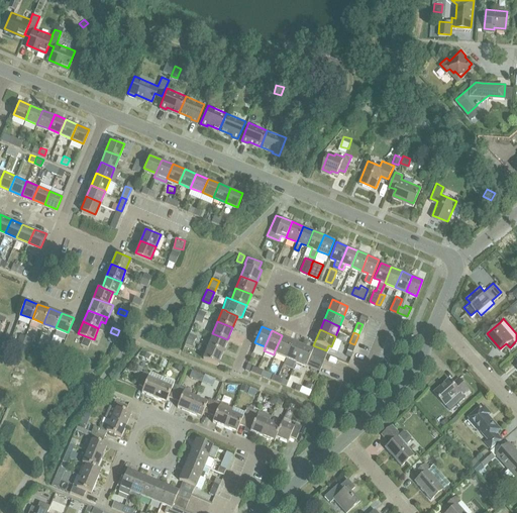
[(212,333),(207,344),(223,350),(227,339),(212,333)]
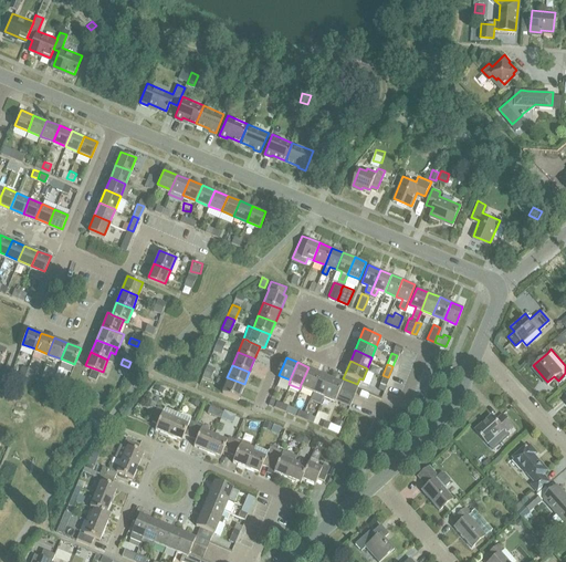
[(320,372),(308,367),(301,384),(313,388),(320,372)]
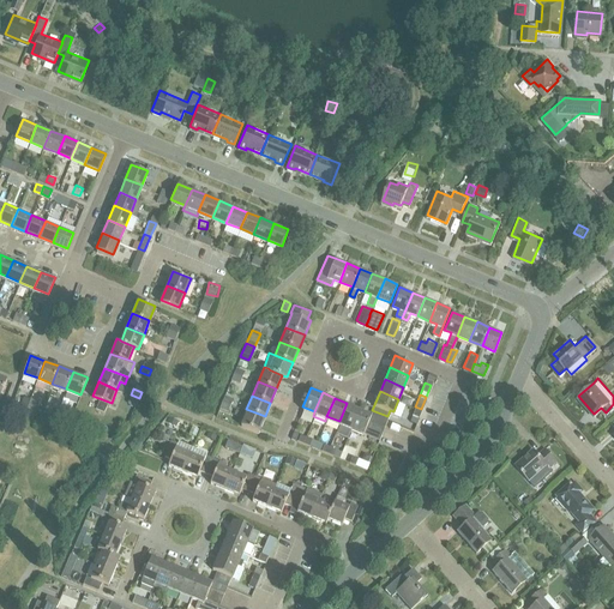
[(347,403),(339,421),(351,426),(359,408),(347,403)]
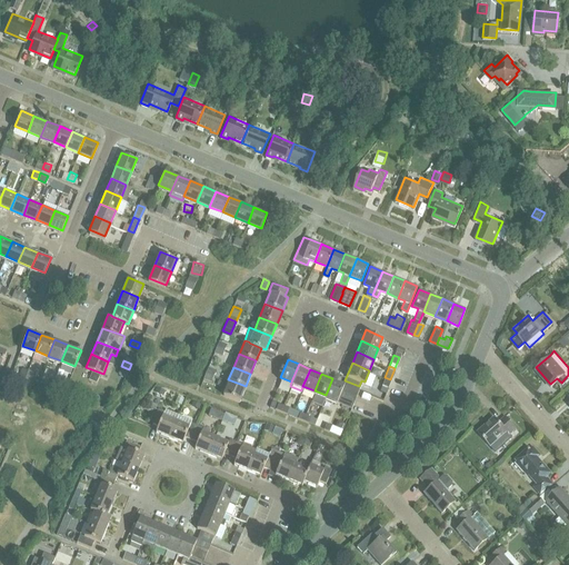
[(343,383),(332,378),(326,395),(337,400),(337,399),(351,405),(353,398),(339,393),(342,387),(343,383)]
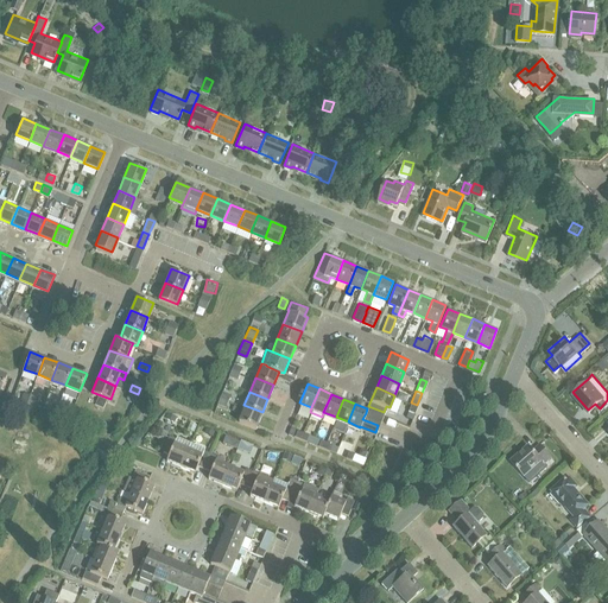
[(263,412),(244,405),(238,419),(257,426),(263,412)]
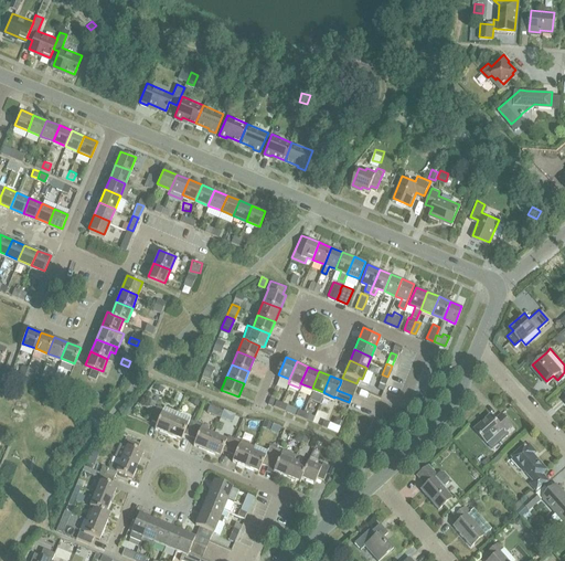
[(342,378),(341,380),(340,384),(353,390),(356,383),(342,378)]
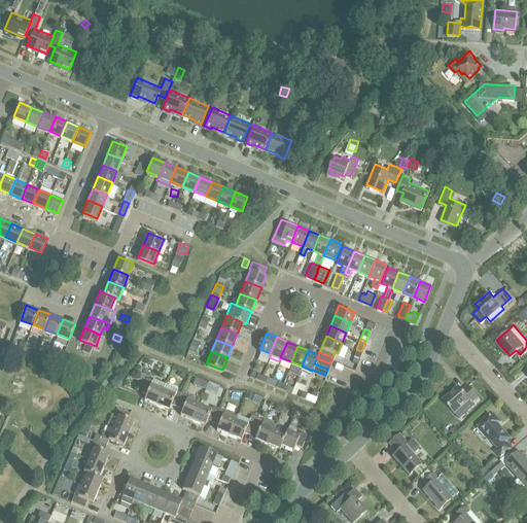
[(317,358),(314,363),(327,369),(329,363),(317,358)]
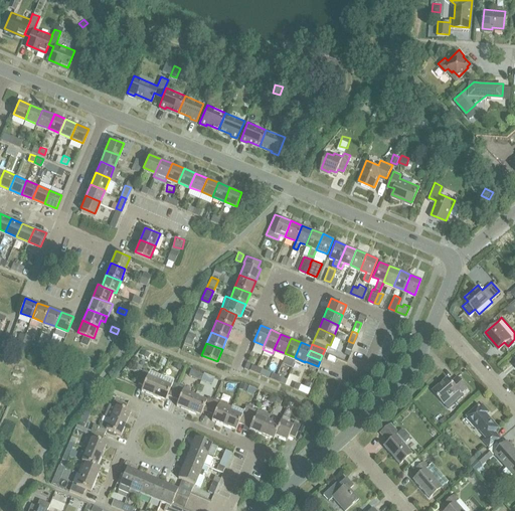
[(253,369),(256,363),(246,359),(243,365),(253,369)]
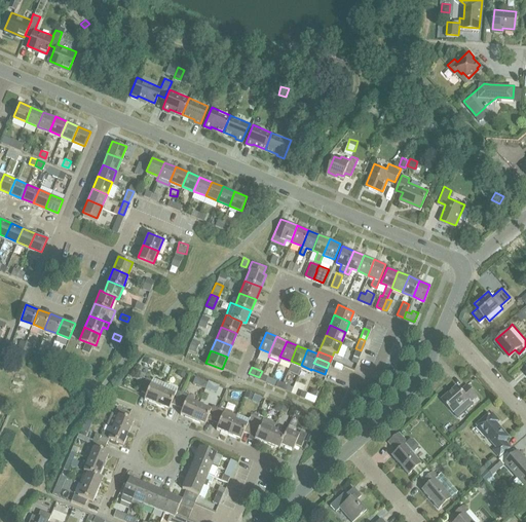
[(272,375),(262,371),(259,377),(269,381),(272,375)]
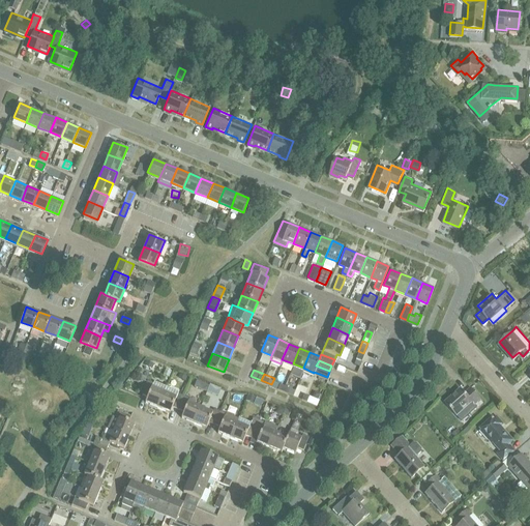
[(197,377),(194,383),(201,386),(203,380),(197,377)]
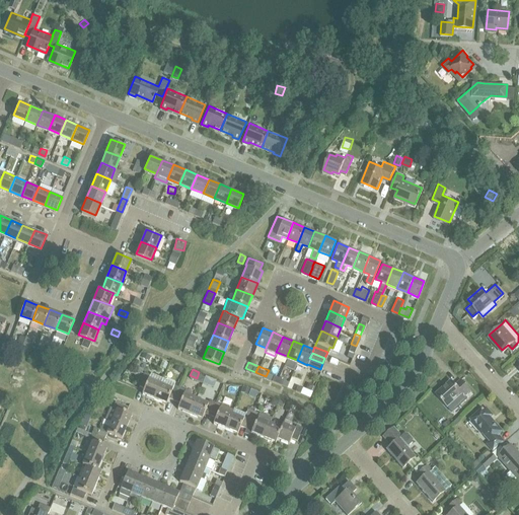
[(154,396),(163,376),(151,371),(150,373),(144,370),(139,383),(145,386),(142,391),(154,396)]
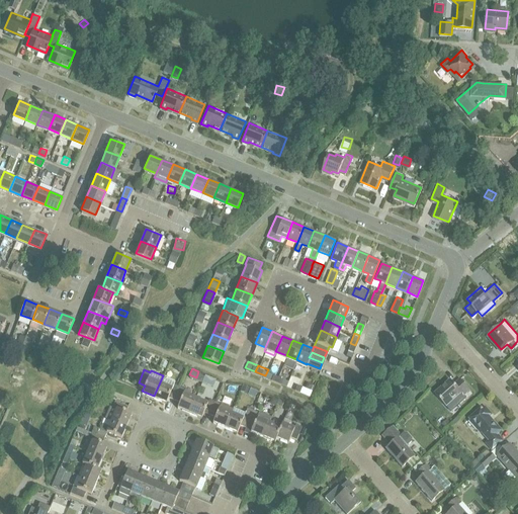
[(268,369),(265,375),(276,380),(278,374),(268,369)]
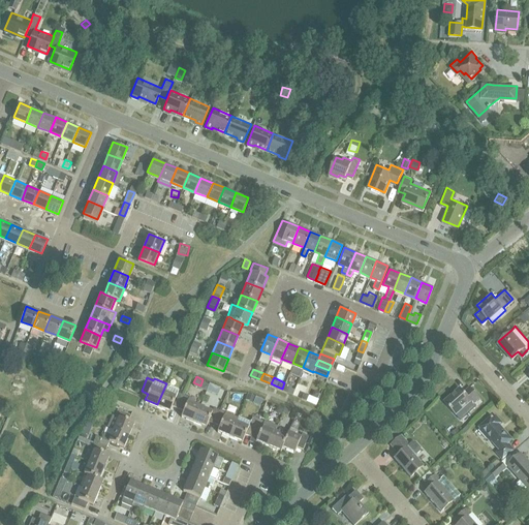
[(166,383),(157,404),(169,409),(173,404),(178,406),(184,393),(178,391),(179,389),(166,383)]
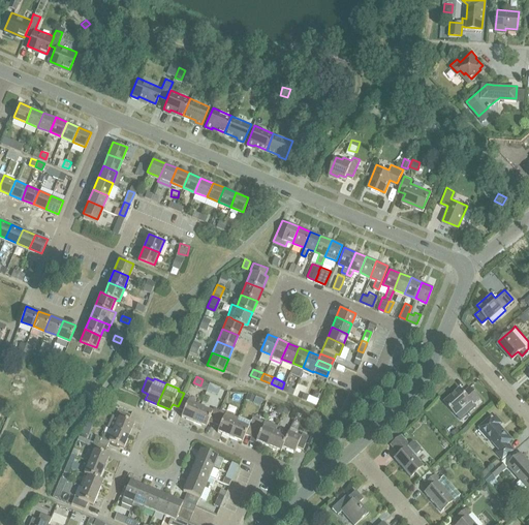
[(461,384),(445,399),(457,411),(458,413),(473,400),(480,395),(471,384),(465,390),(461,384)]
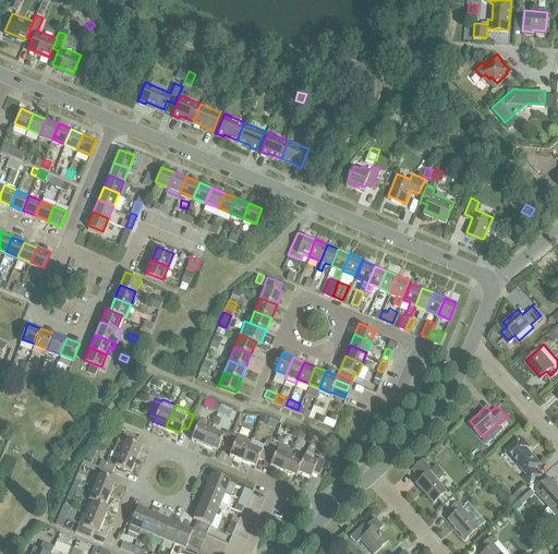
[(194,414),(187,429),(194,431),(191,437),(204,443),(210,426),(205,424),(206,420),(199,417),(194,414)]
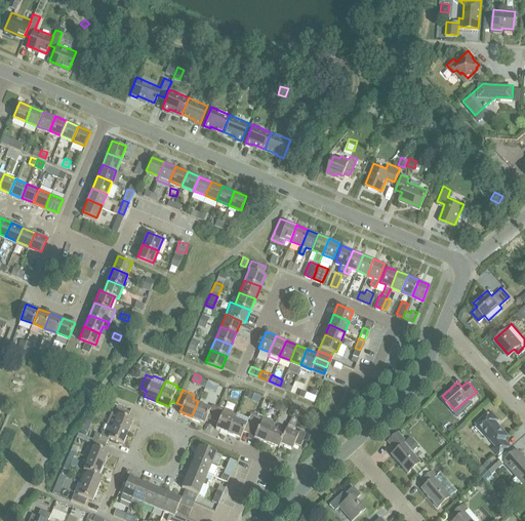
[(210,406),(198,401),(192,416),(204,421),(207,415),(212,417),(217,405),(212,402),(210,406)]
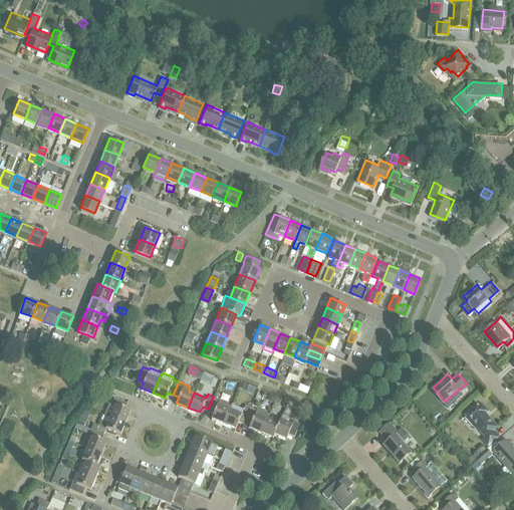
[(104,413),(111,415),(125,422),(131,410),(125,408),(127,401),(114,396),(112,402),(109,401),(104,413)]
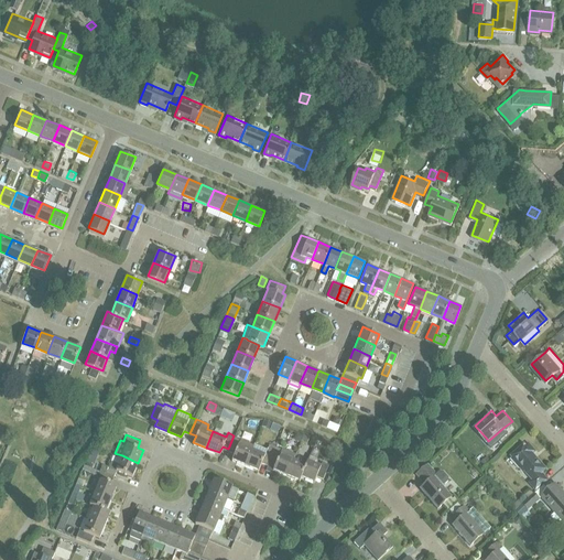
[(234,435),(228,449),(235,452),(232,458),(246,463),(253,443),(234,435)]
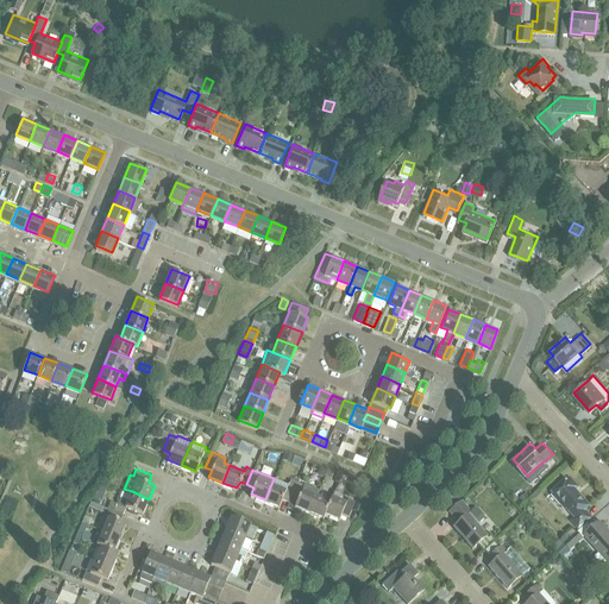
[(579,524),(592,514),(585,507),(590,502),(576,485),(578,483),(571,474),(567,477),(566,476),(552,489),(575,515),(572,517),(579,524)]
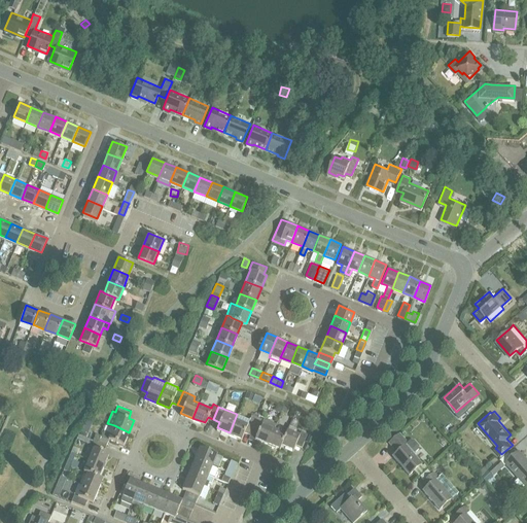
[(237,413),(237,414),(230,432),(242,438),(245,430),(250,432),(257,416),(251,414),(249,418),(237,413)]
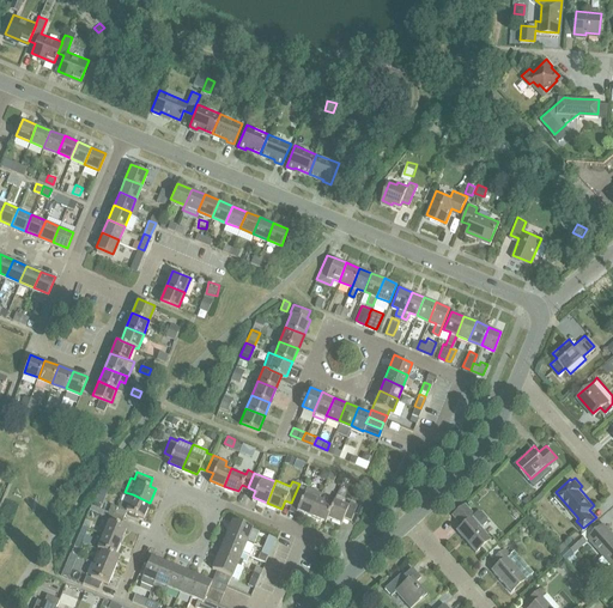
[(97,491),(103,493),(107,485),(101,482),(97,491)]
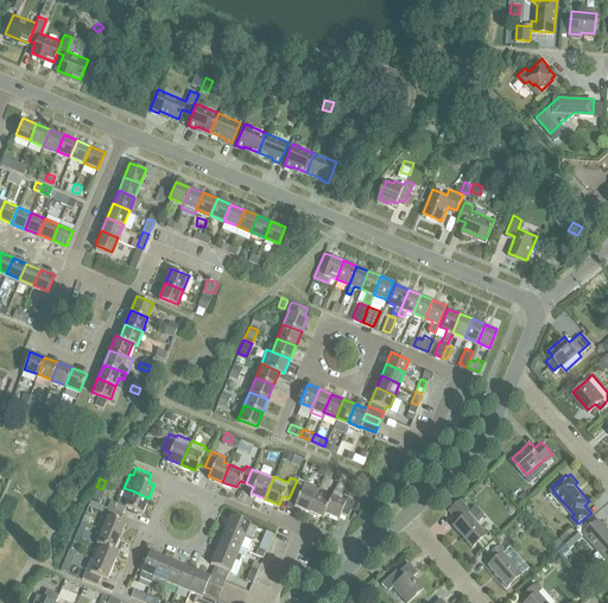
[(297,480),(289,499),(296,501),(295,503),(309,511),(316,494),(318,488),(303,482),(297,480)]
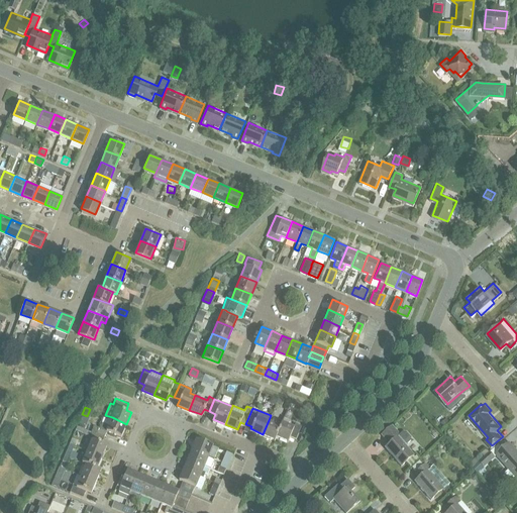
[(284,416),(282,421),(276,435),(288,440),(290,434),(296,437),(301,423),(295,421),(294,426),(288,423),(290,418),(284,416)]
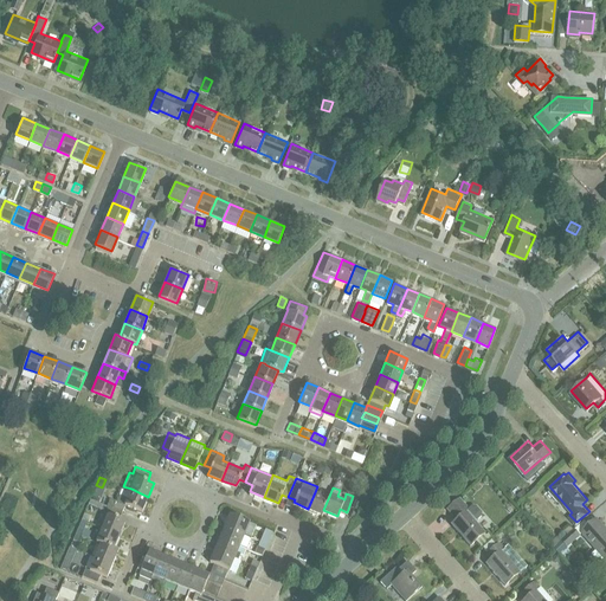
[(517,493),(521,498),(528,492),(523,488),(517,493)]
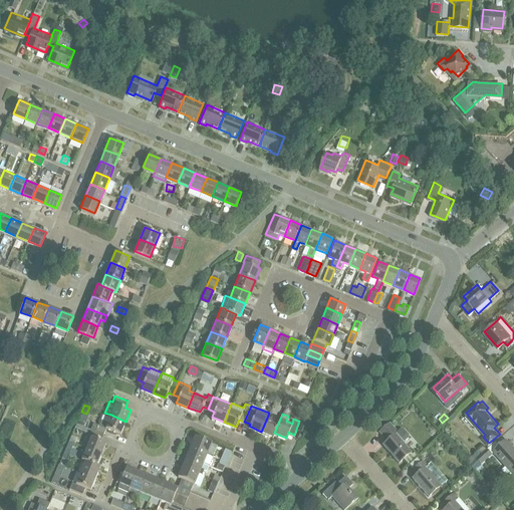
[(92,424),(90,428),(103,433),(106,427),(120,433),(125,422),(111,415),(108,421),(102,418),(100,424),(93,421),(92,424)]
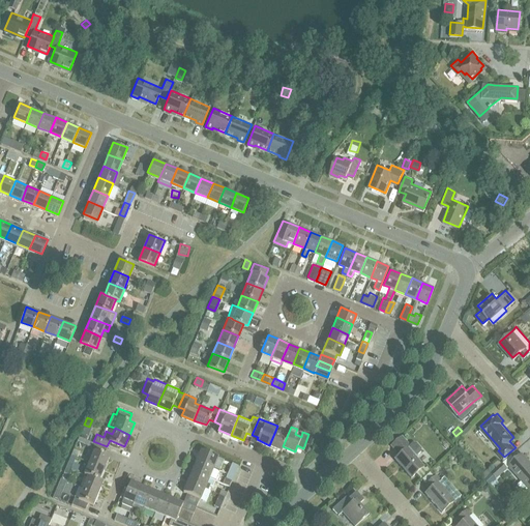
[(275,431),(269,445),(282,450),(283,446),(288,435),(275,431)]
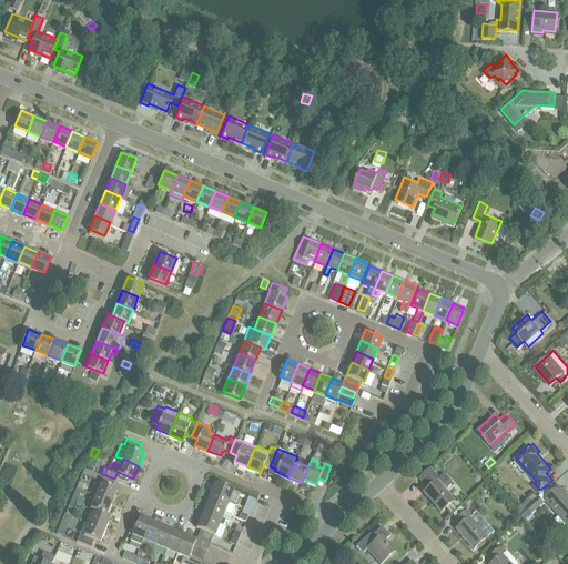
[(455,496),(445,485),(452,480),(452,476),(446,470),(443,470),(439,473),(430,463),(419,473),(428,484),(423,489),(440,509),(455,496)]
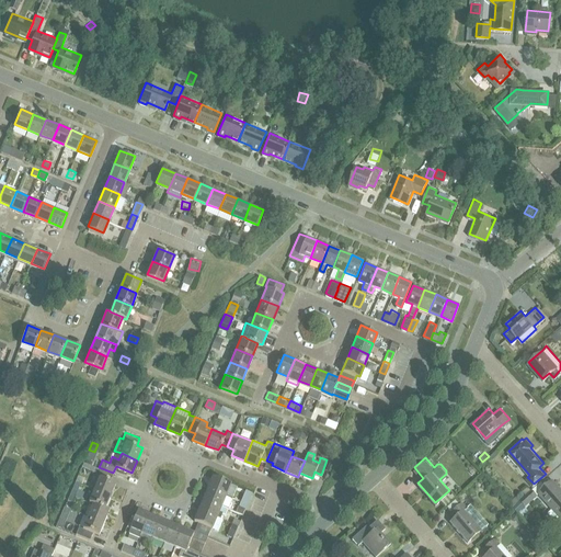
[(83,461),(82,465),(98,472),(99,467),(94,465),(83,461)]
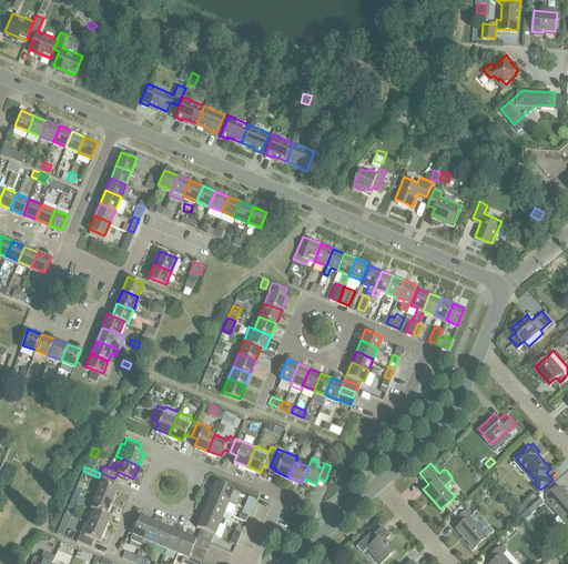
[(98,480),(95,484),(99,486),(95,493),(112,500),(118,487),(112,485),(114,479),(100,473),(99,477),(98,480)]
